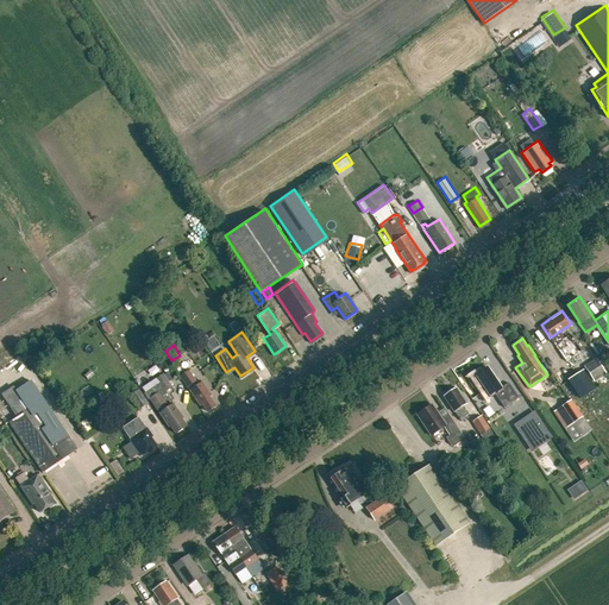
[(164,353),(156,358),(158,361),(157,363),(159,366),(161,365),(163,367),(170,363),(164,353)]
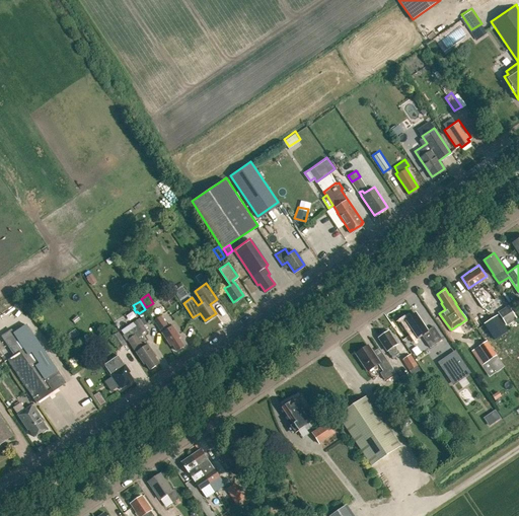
[(506,322),(517,315),(508,302),(498,309),(506,322)]
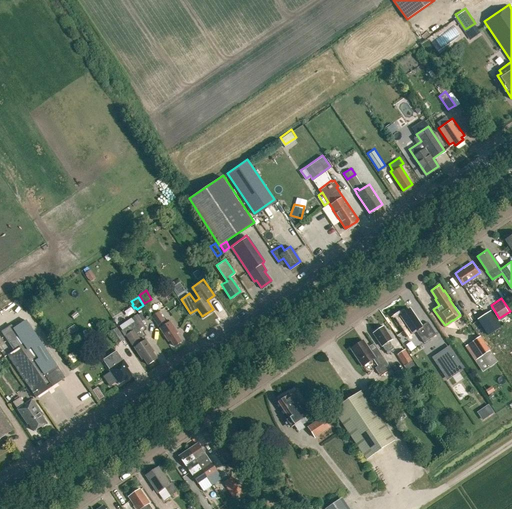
[(421,325),(409,307),(398,314),(411,333),(416,329),(423,341),(436,332),(428,321),(421,325)]
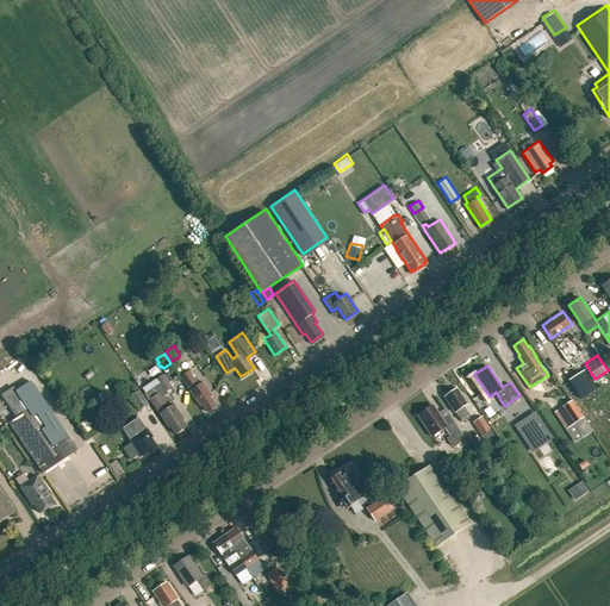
[(584,368),(570,378),(582,397),(596,387),(584,368)]
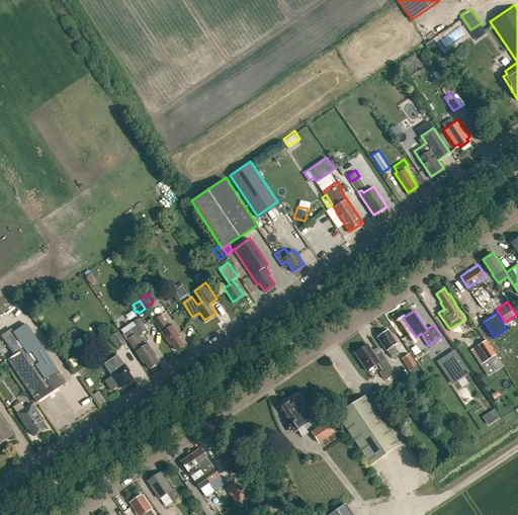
[(168,326),(160,314),(154,319),(162,330),(161,331),(170,343),(172,342),(176,348),(182,344),(177,336),(179,334),(172,324),(168,326)]
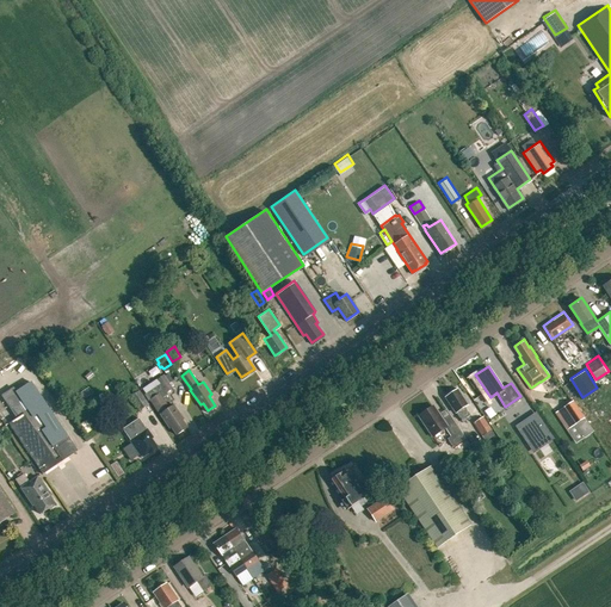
[(164,371),(156,376),(160,381),(166,390),(173,385),(164,371)]
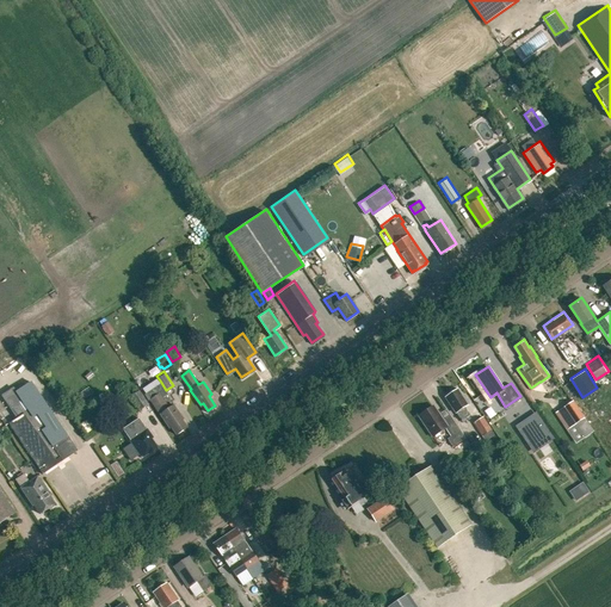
[(43,472),(78,448),(31,381),(5,398),(17,416),(8,422),(43,472)]
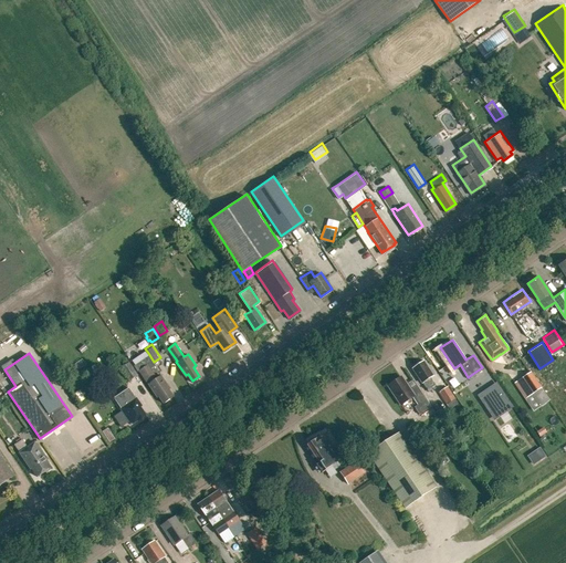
[(160,374),(156,377),(148,365),(154,362),(148,353),(143,357),(147,363),(138,368),(157,396),(158,395),(163,402),(173,395),(168,388),(169,387),(160,374)]
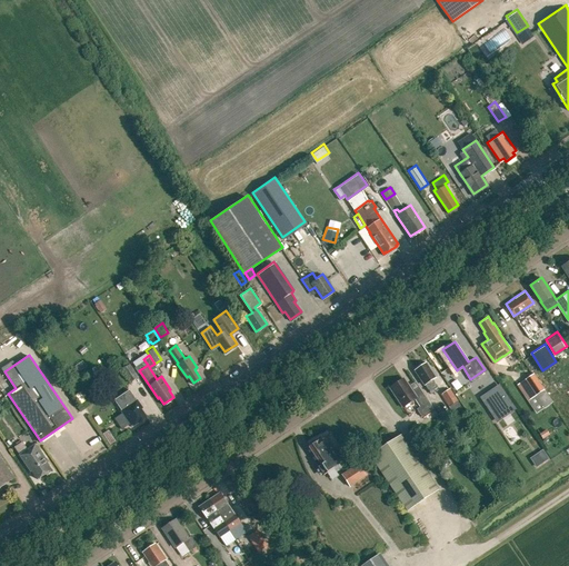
[(429,368),(425,361),(415,369),(423,383),(429,390),(437,385),(431,377),(436,375),(431,366),(429,368)]
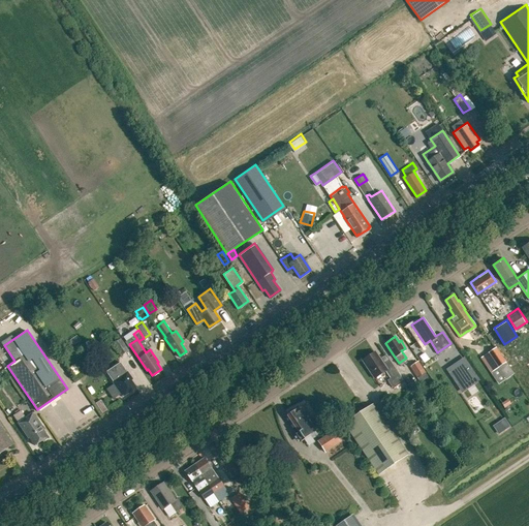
[(121,337),(113,342),(120,353),(128,348),(121,337)]
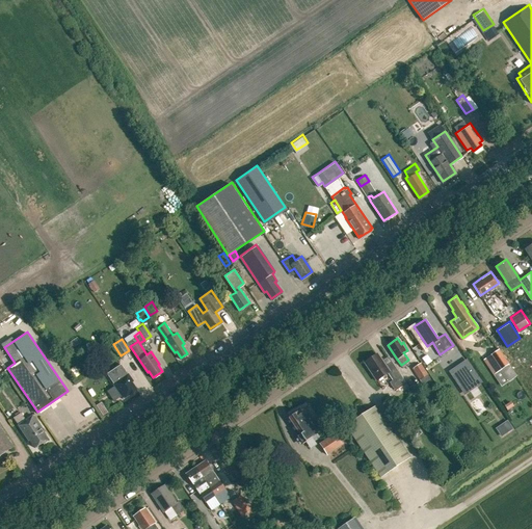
[(501,368),(508,363),(499,348),(490,353),(501,368)]
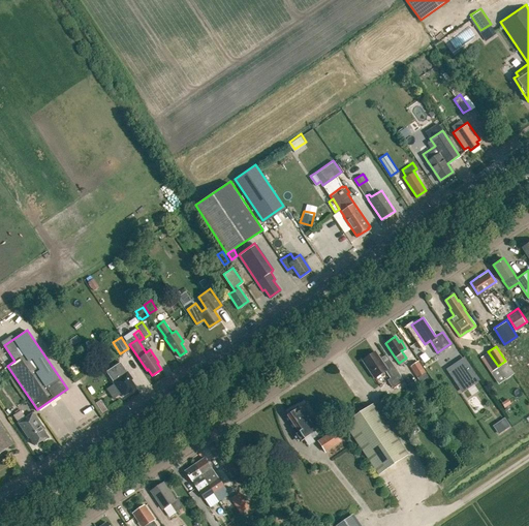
[(383,362),(375,349),(362,359),(374,376),(385,369),(391,376),(387,378),(392,385),(403,378),(390,358),(383,362)]
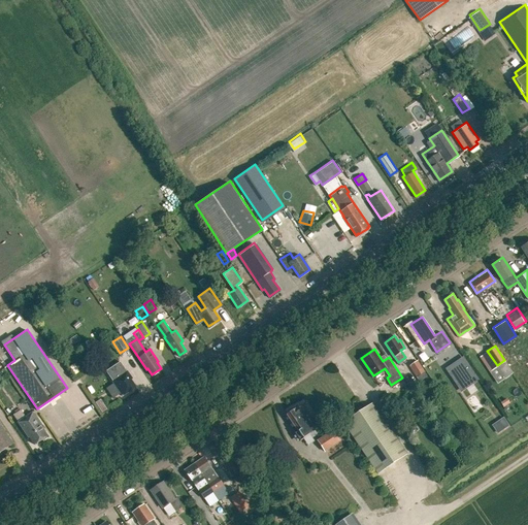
[(463,357),(448,367),(458,383),(473,372),(463,357)]
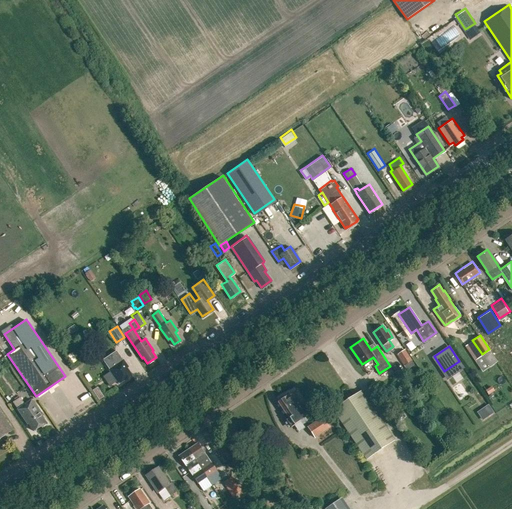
[(403,363),(411,358),(404,348),(396,353),(403,364),(403,363)]
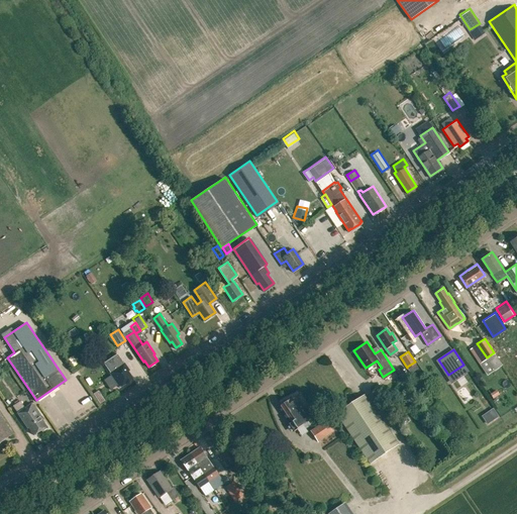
[(124,362),(118,352),(104,362),(106,366),(110,372),(119,386),(124,382),(125,383),(132,378),(127,370),(128,369),(124,362)]
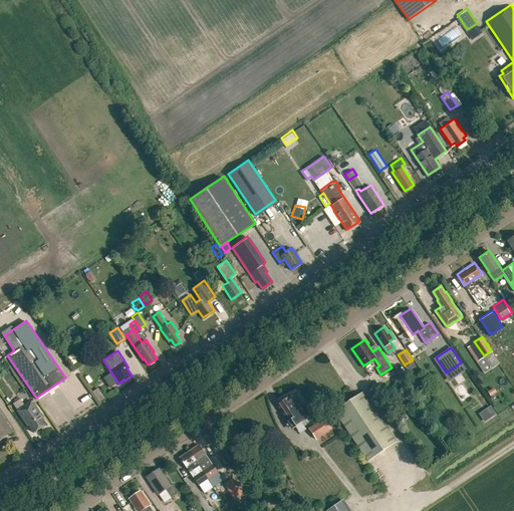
[(98,387),(93,390),(99,400),(104,397),(98,387)]
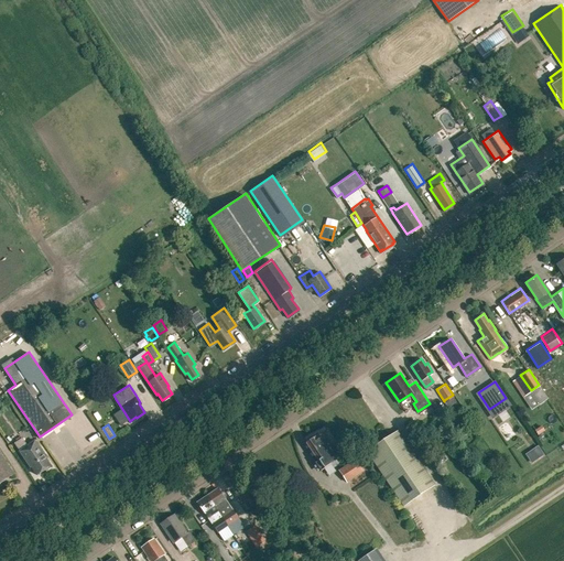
[(344,454),(326,428),(315,435),(311,435),(306,438),(305,441),(317,459),(314,461),(320,470),(344,454)]
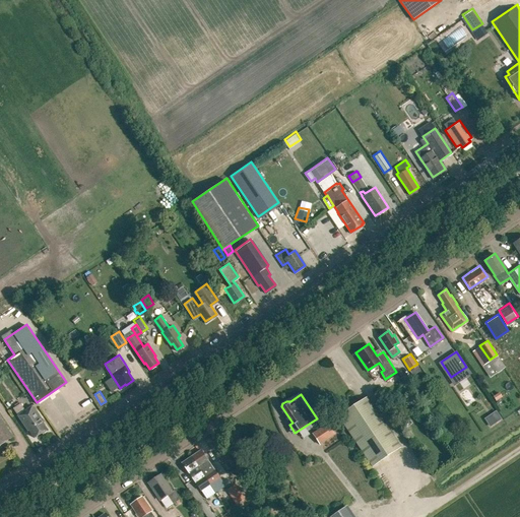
[(400,445),(367,395),(337,414),(328,421),(328,422),(313,432),(319,442),(335,432),(334,432),(344,425),(372,464),(400,445)]
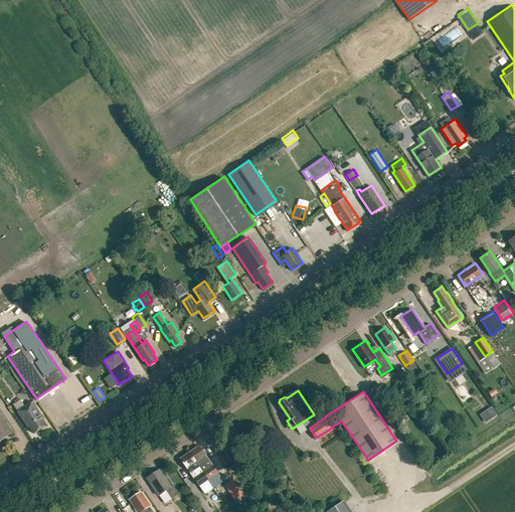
[(24,404),(20,398),(13,402),(17,409),(27,424),(28,424),(33,432),(45,422),(39,414),(41,413),(31,400),(24,404)]
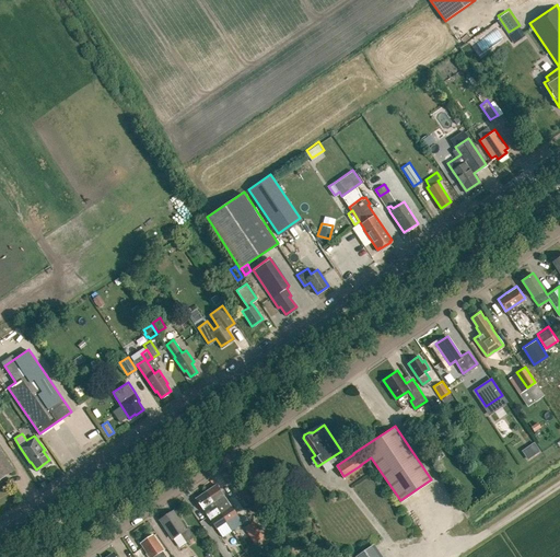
[(534,441),(523,449),(527,456),(539,449),(534,441)]
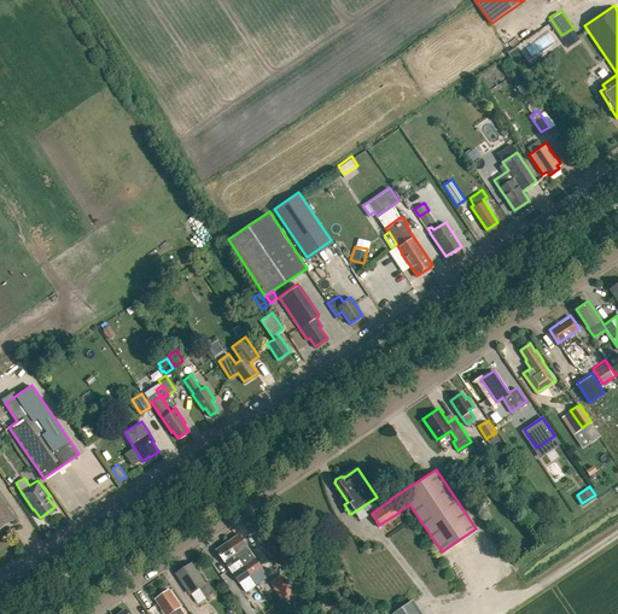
[(0,526),(15,516),(0,495),(0,526)]
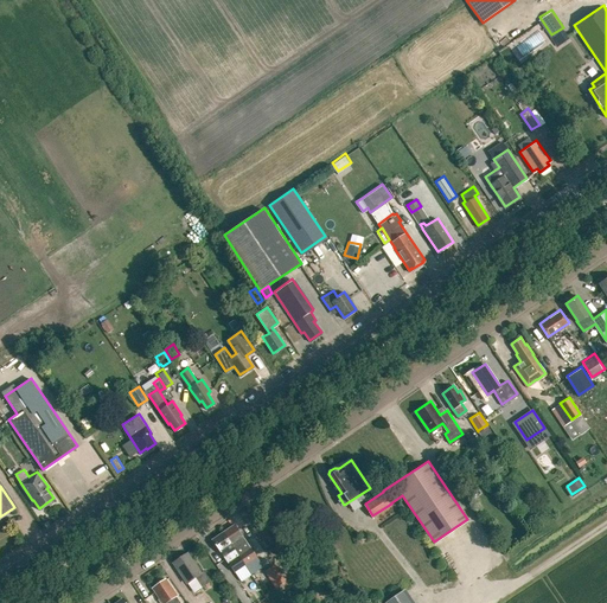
[(223,531),(244,563),(255,556),(250,547),(250,546),(242,534),(234,524),(223,531)]
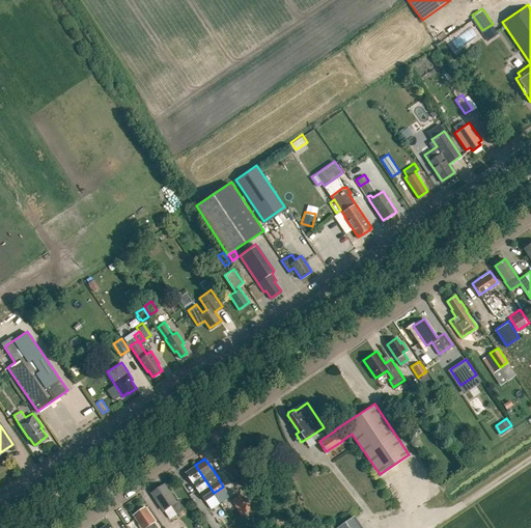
[(204,500),(215,493),(214,493),(195,465),(185,472),(204,500)]
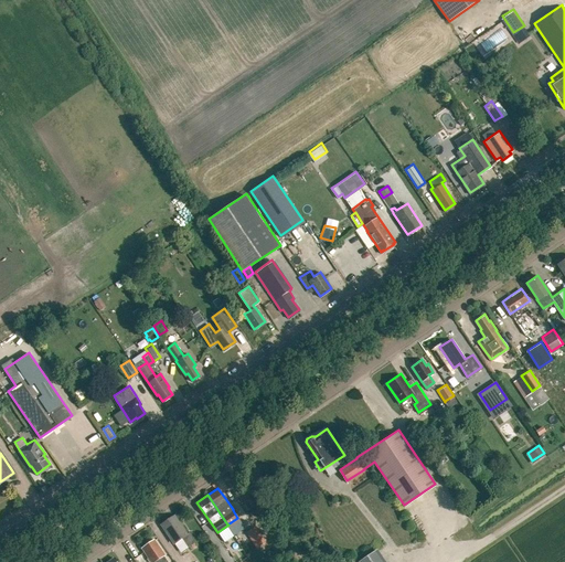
[(178,521),(173,515),(161,522),(174,541),(182,537),(188,545),(195,540),(189,531),(185,532),(178,521)]
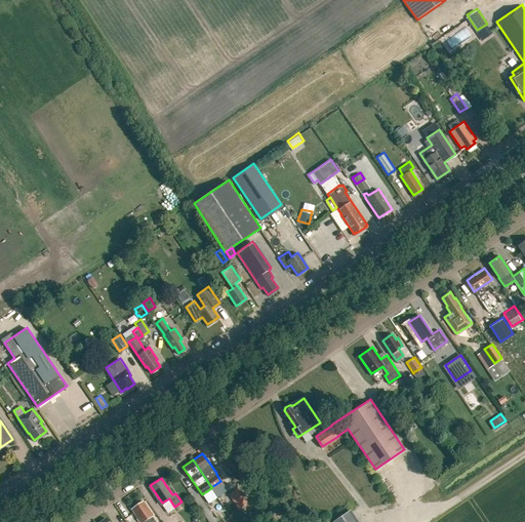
[(238,507),(246,502),(237,488),(231,491),(236,498),(233,499),(238,507)]
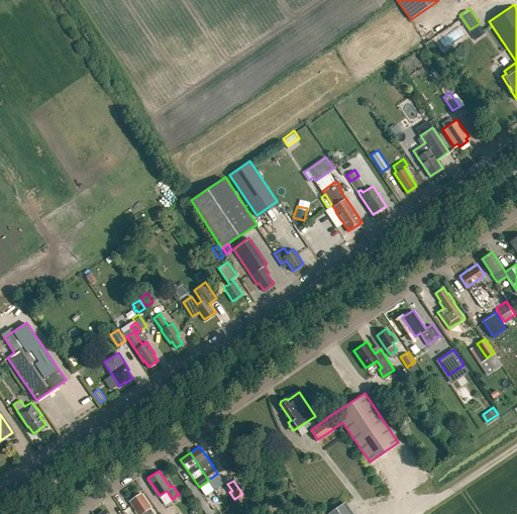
[(153,513),(149,507),(150,506),(140,492),(129,500),(138,513),(142,511),(143,513),(153,513)]
